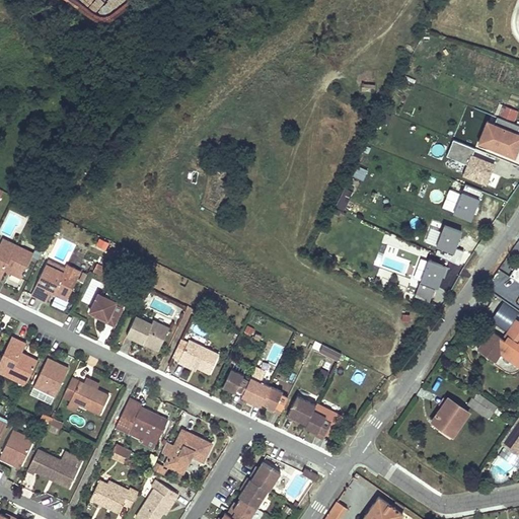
[(518,110),(499,104),(495,116),(516,122),(518,110)]
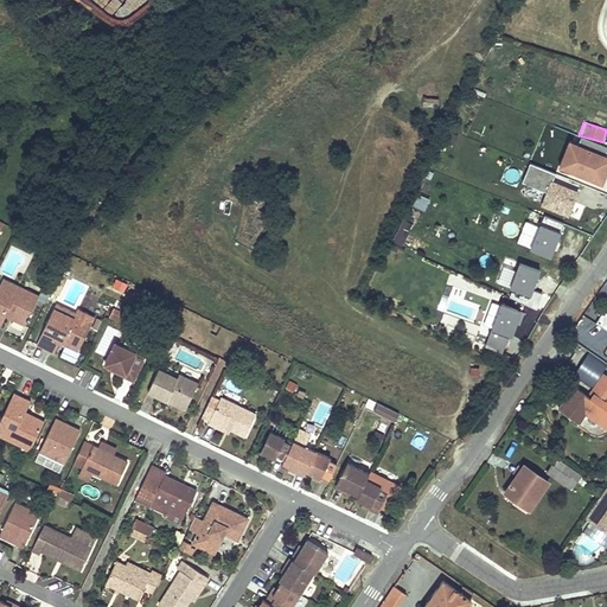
[(582,146),(572,171),(606,185),(606,183),(606,173),(604,172),(606,163),(606,146),(585,138),(582,146)]
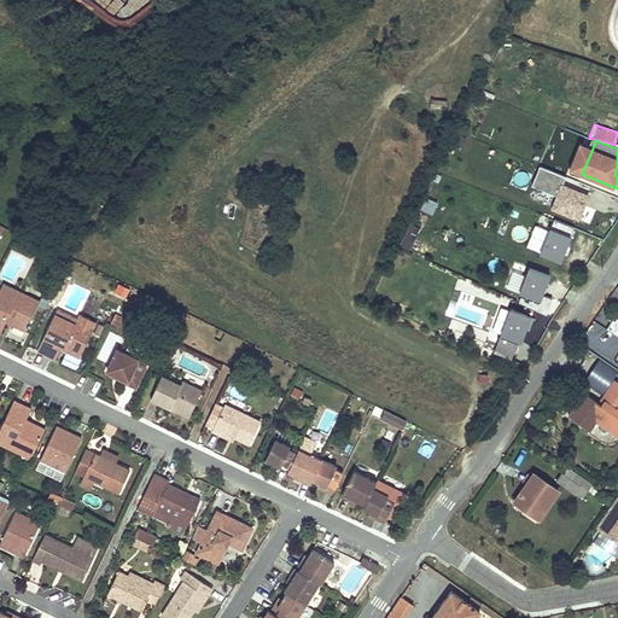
[(582,174),(593,149),(584,146),(573,172),(582,174)]
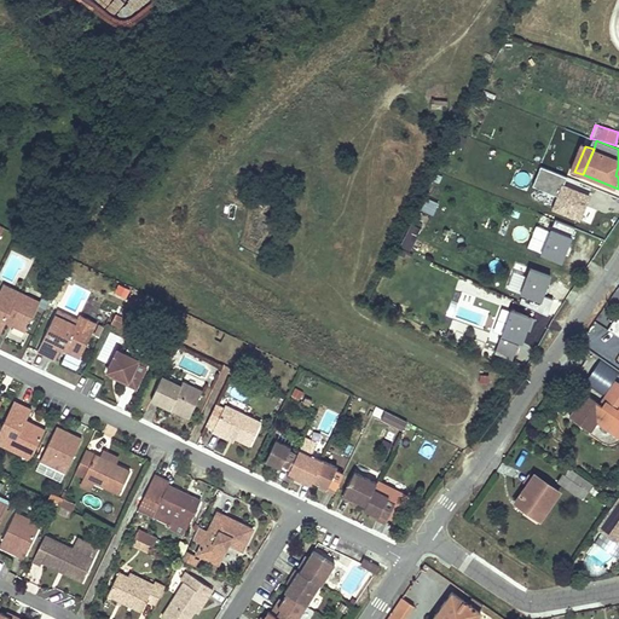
[(543,169),(534,189),(560,200),(555,213),(582,223),(591,200),(566,189),(568,180),(543,169)]
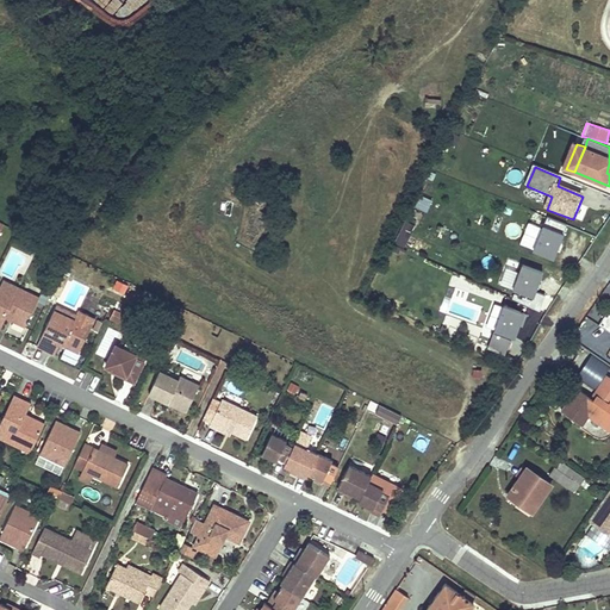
[(549,218),(536,251),(555,260),(570,226),(549,218)]
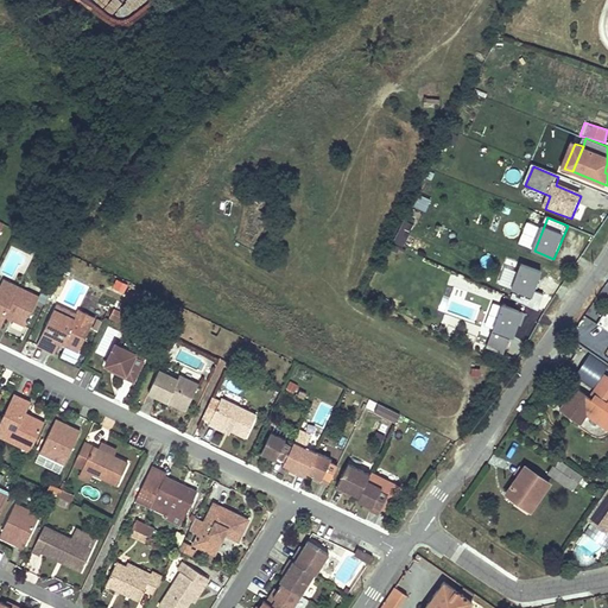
[(404,246),(413,226),(404,221),(394,241),(404,246)]
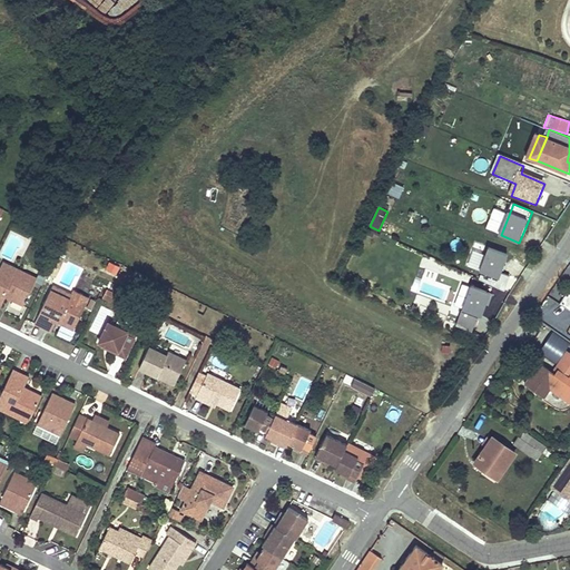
[(42,229),(40,228),(39,227),(35,225),(31,232),(42,237),(45,232),(45,231),(42,229)]
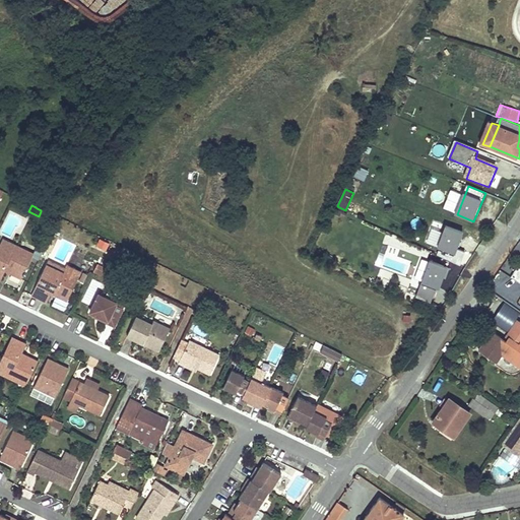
[(428,242),(437,246),(444,225),(434,222),(428,242)]
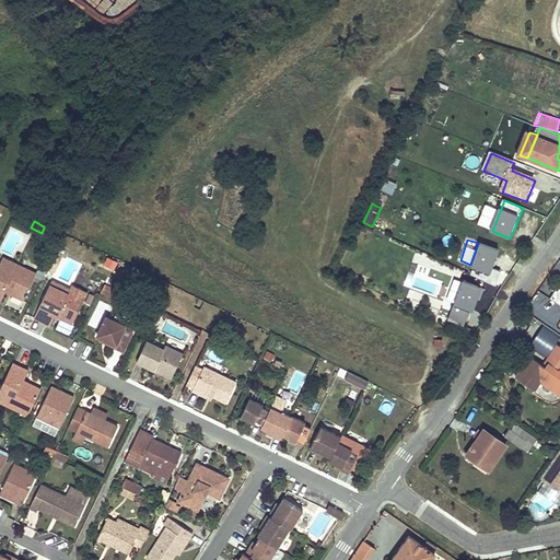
[(491,273),(500,252),(481,244),(473,267),(491,273)]
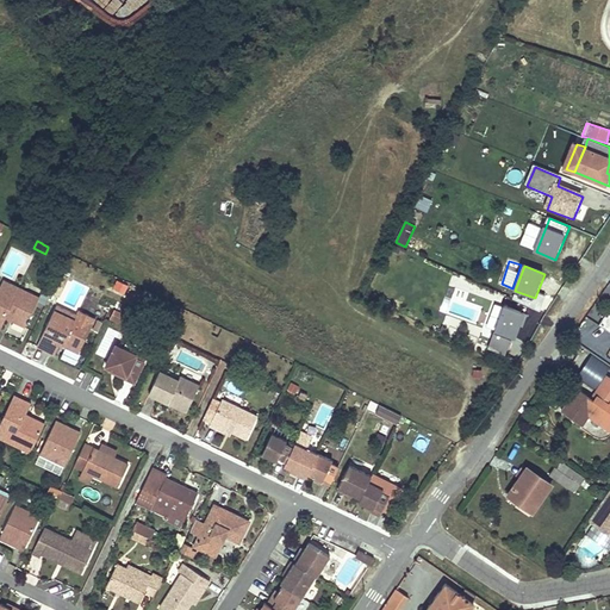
[(55,285),(51,292),(58,296),(67,278),(60,274),(55,285)]
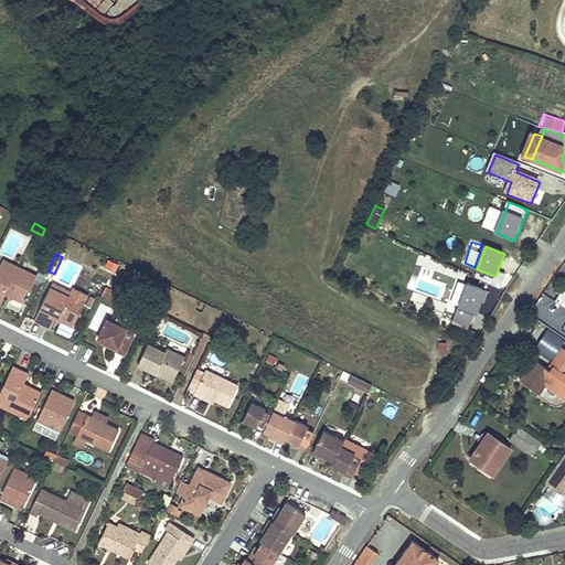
[(24,300),(25,300),(28,298),(25,297),(33,280),(19,273),(21,268),(2,259),(0,263),(0,304),(4,296),(22,304),(24,300)]
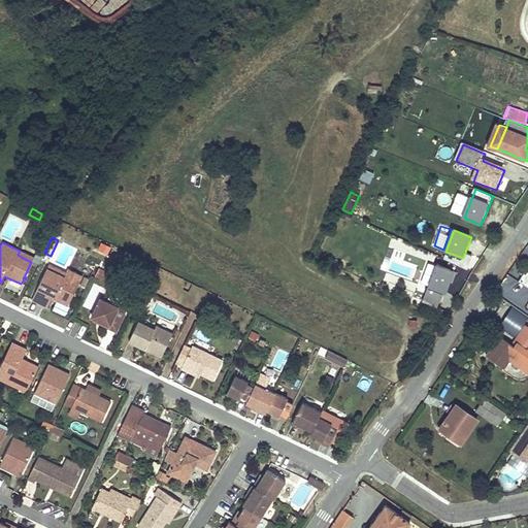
[(47,246),(41,243),(37,252),(43,255),(44,253),(47,246)]
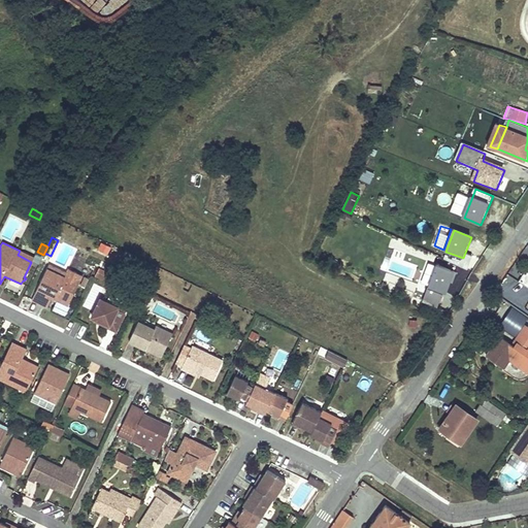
[(33,258),(20,251),(18,255),(31,262),(33,258)]
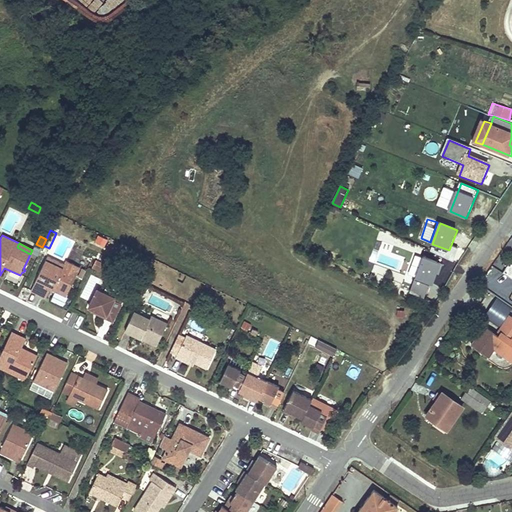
[(382,265),(385,255),(378,252),(375,262),(382,265)]
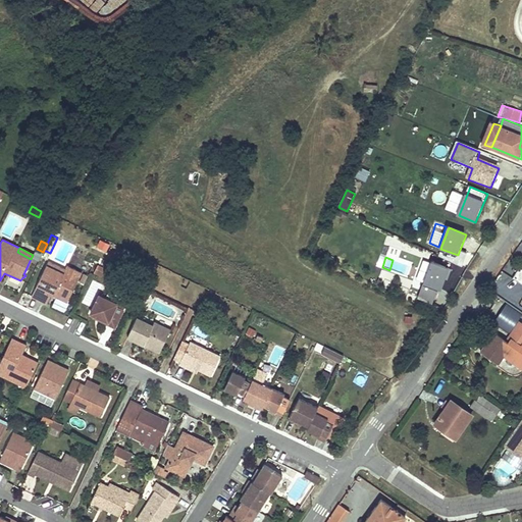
[(75,261),(72,269),(89,274),(92,267),(75,261)]
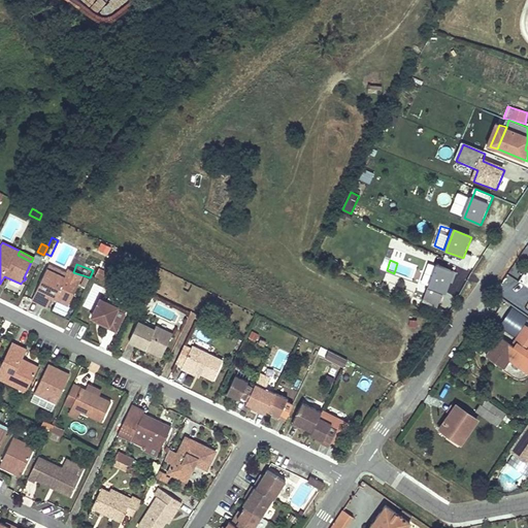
[(400,264),(397,271),(411,277),(415,270),(400,264)]
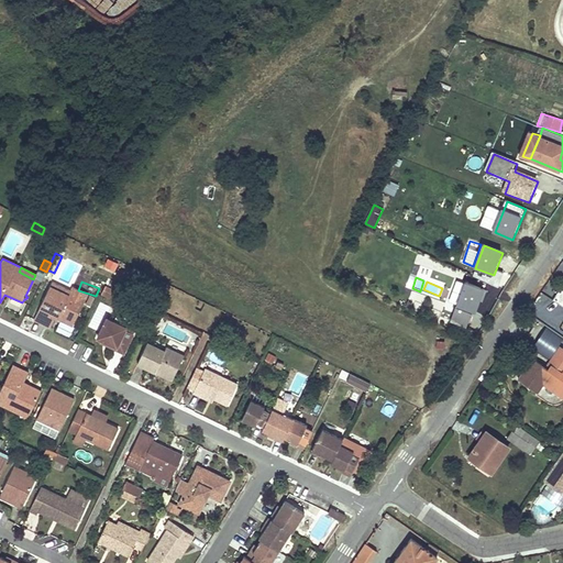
[(54,318),(63,322),(72,327),(83,304),(68,296),(70,291),(52,283),(33,320),(50,328),(54,318)]
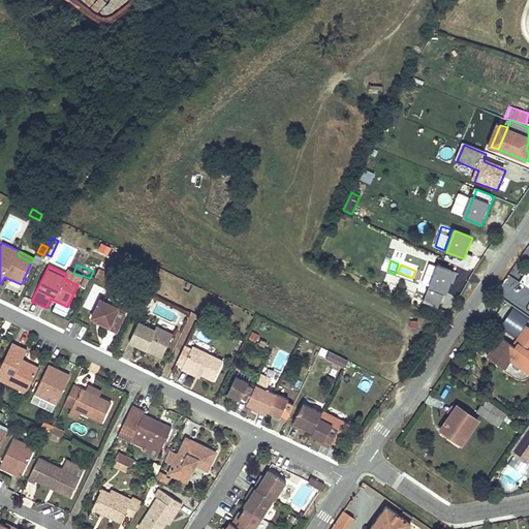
[(455,284),(458,274),(438,266),(427,294),(442,301),(444,292),(447,293),(452,283),(455,284)]
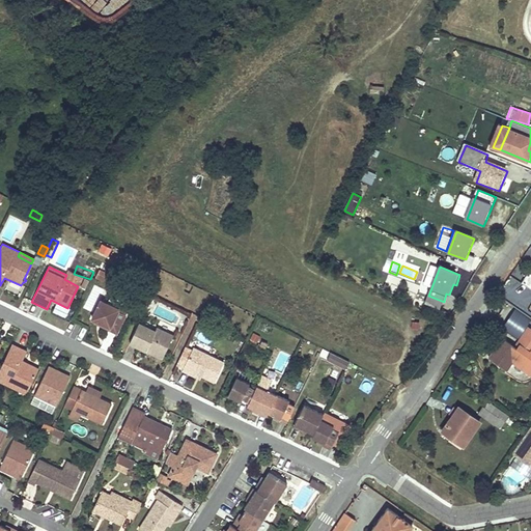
[(109,274),(99,269),(95,276),(106,281),(109,274)]
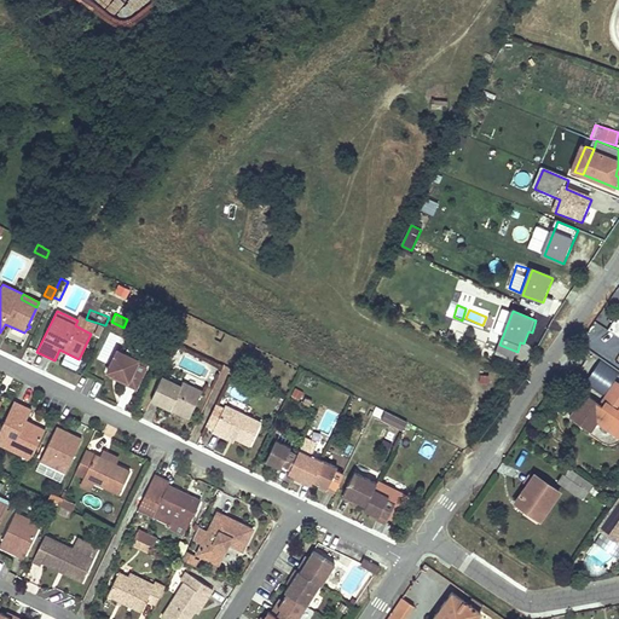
[(618,313),(608,333),(618,339),(618,313)]
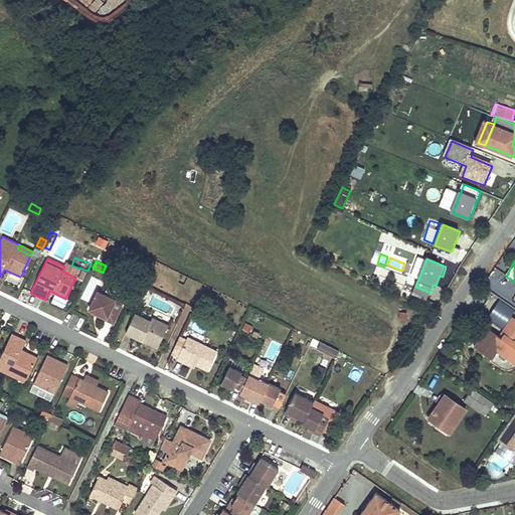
[(77,274),(64,267),(62,271),(75,278),(77,274)]
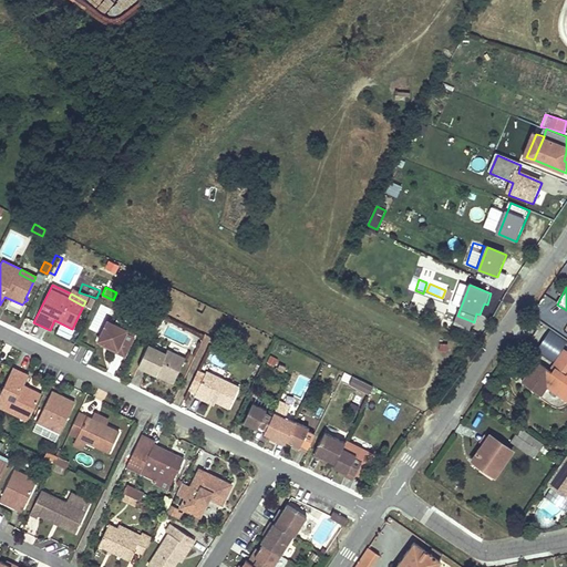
[(7,300),(3,309),(21,316),(24,307),(7,300)]
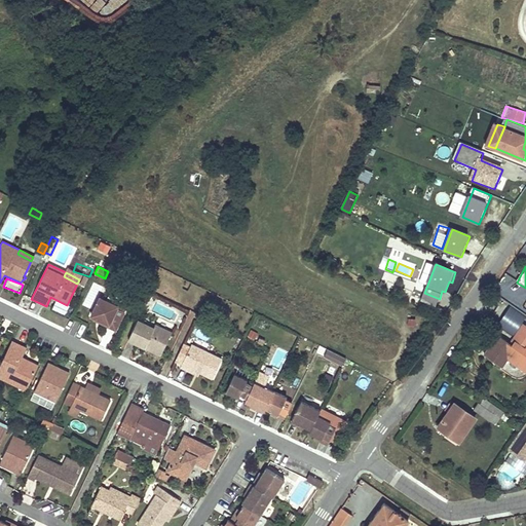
[(151,292),(144,289),(136,306),(143,309),(151,292)]
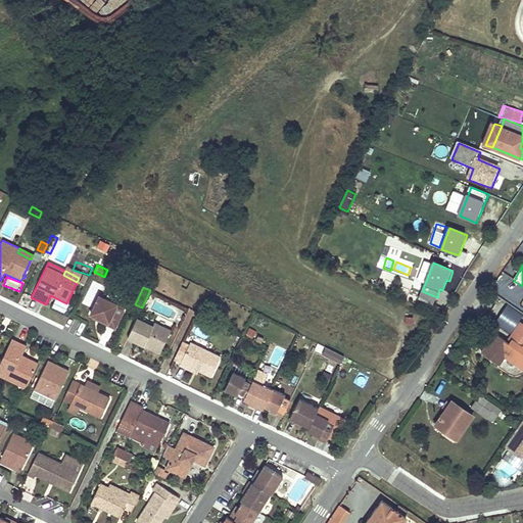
[(119,294),(108,289),(104,298),(112,302),(114,303),(119,294)]
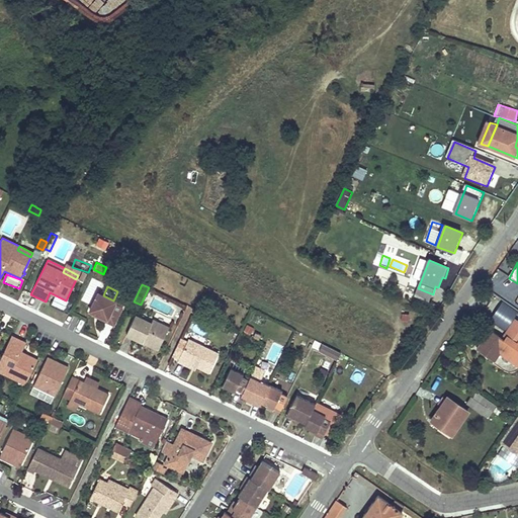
[(104,318),(103,321),(113,326),(122,307),(114,304),(115,300),(113,300),(111,299),(103,295),(97,292),(88,311),(92,313),(104,318)]
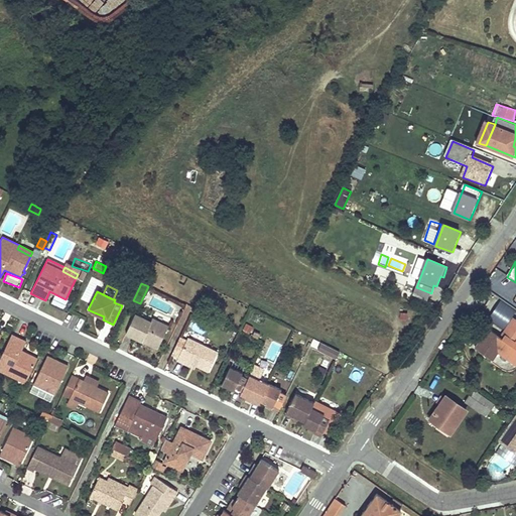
[(92,311),(91,313),(103,319),(104,316),(92,311)]
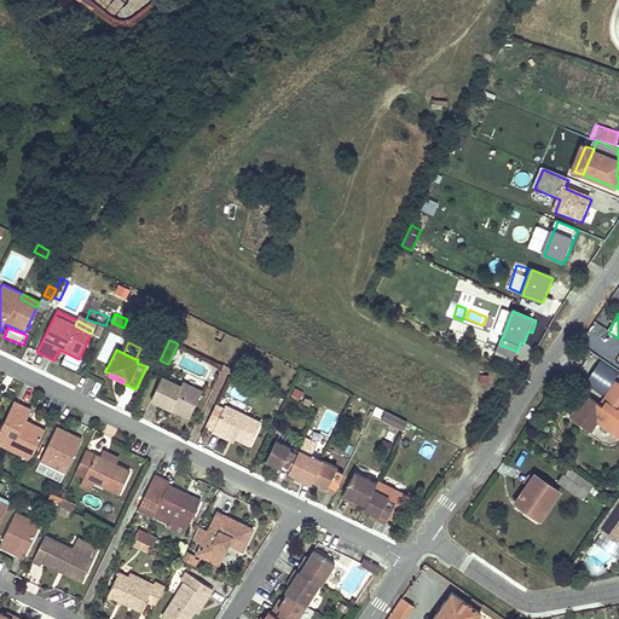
[(262,385),(246,376),(242,383),(259,392),(262,385)]
